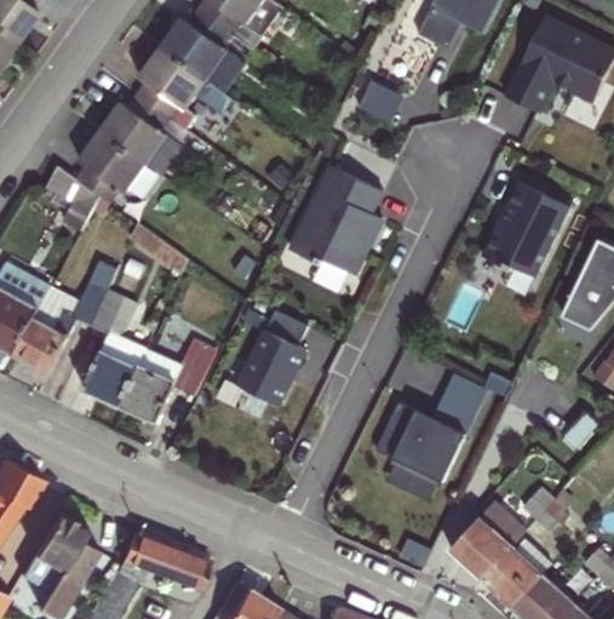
[(0,27),(17,39),(38,11),(32,6),(34,0),(0,0),(0,27)]
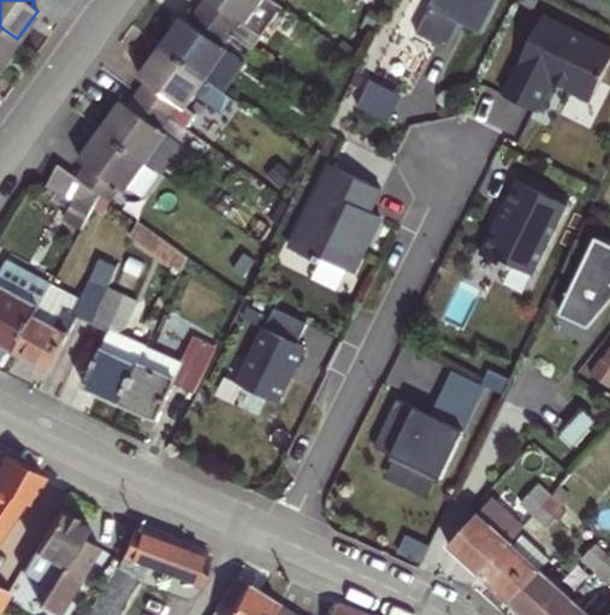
[(202,0),(205,1),(197,12),(231,37),(238,27),(244,31),(261,0),(202,0)]
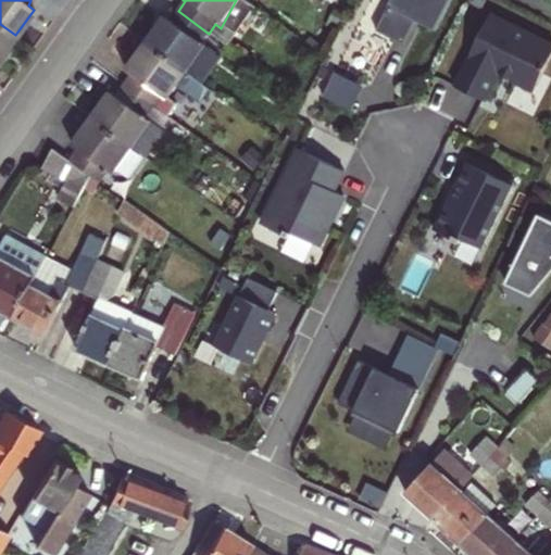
[(391,0),(377,28),(404,42),(418,14),(439,24),(451,0),(391,0)]
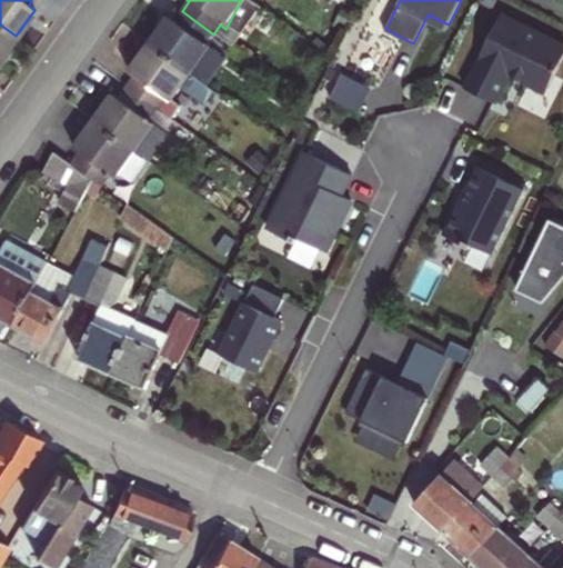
[(167,19),(148,45),(190,77),(210,49),(204,46),(213,35),(182,11),(173,23),(167,19)]
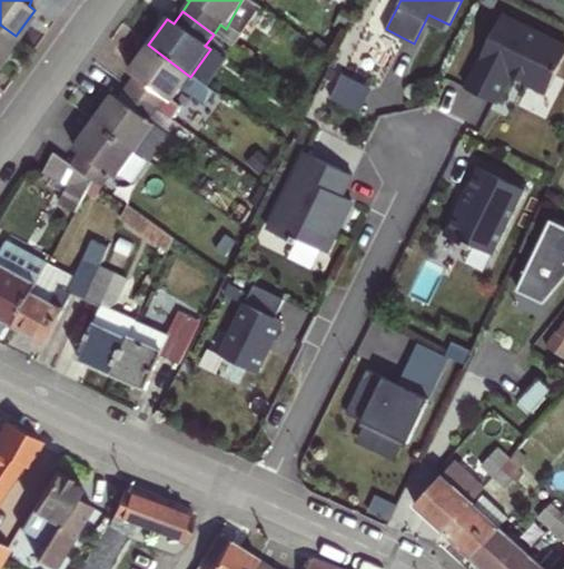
[(563,49),(563,42),(500,11),(464,85),(494,100),(507,72),(544,90),(563,49)]
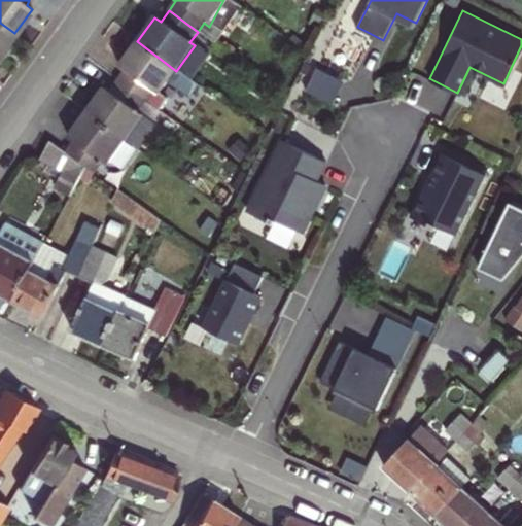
[(0,51),(14,33),(0,23),(0,51)]
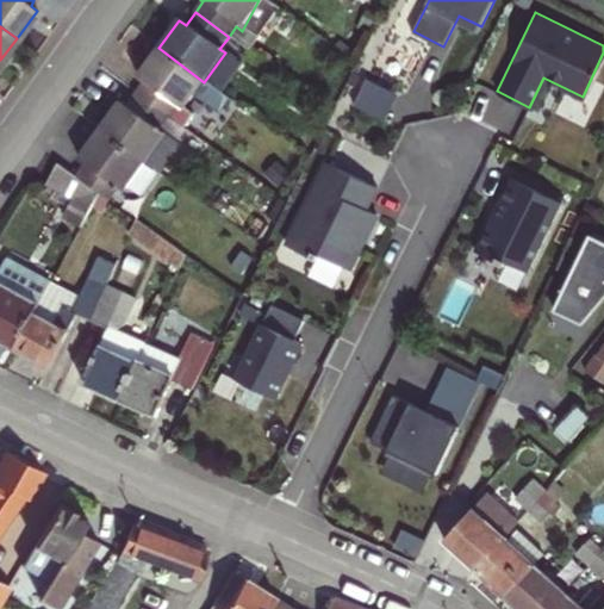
[(143,82),(136,93),(169,118),(178,107),(184,111),(204,82),(159,48),(137,78),(143,82)]
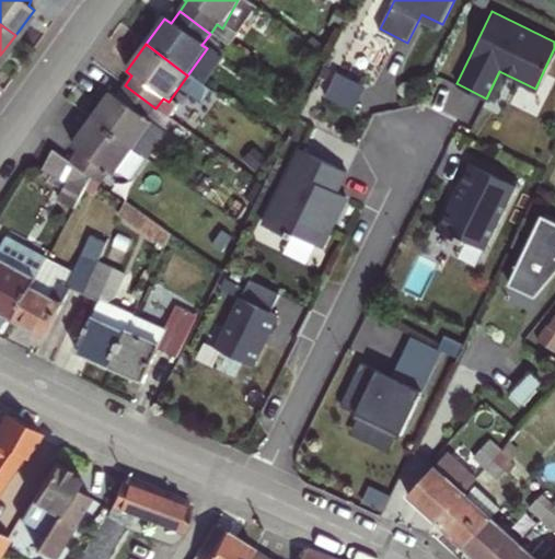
[(336,70),(327,88),(356,102),(365,84),(336,70)]
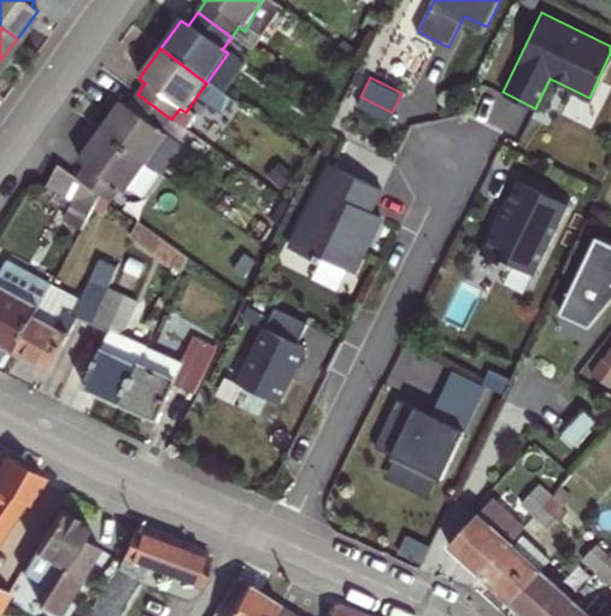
[(122,103),(100,130),(147,166),(168,136),(163,133),(171,119),(137,94),(128,107),(122,103)]
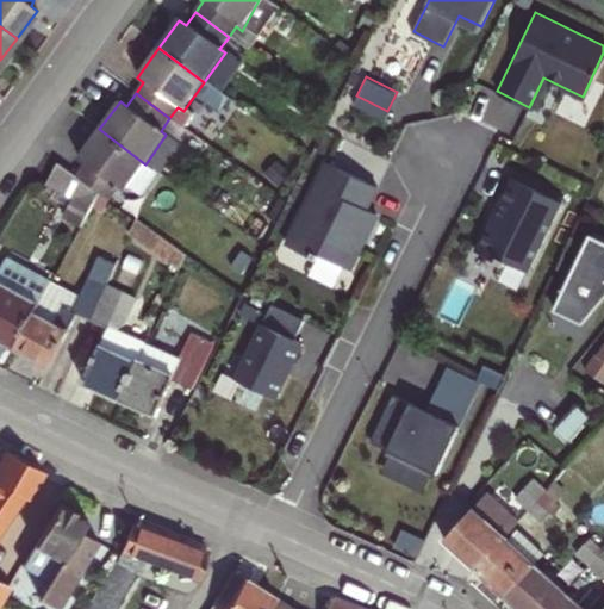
[(356,95),(352,104),(384,119),(387,111),(356,95)]
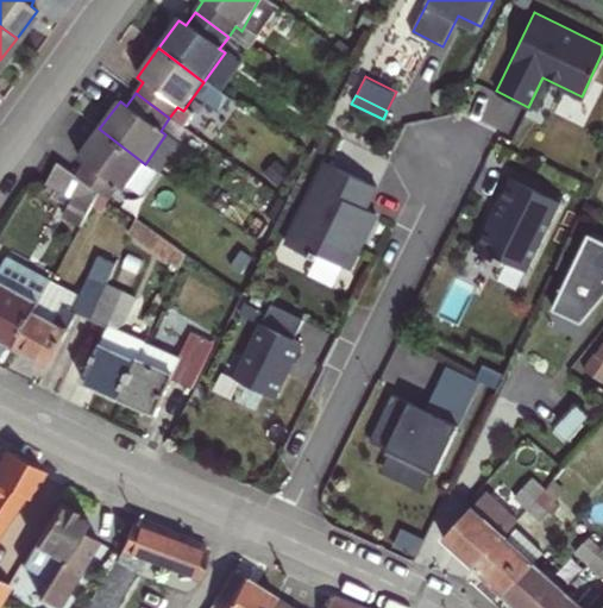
[(85,164),(75,177),(98,195),(108,202),(118,189),(124,194),(145,164),(99,129),(77,158),(85,164)]
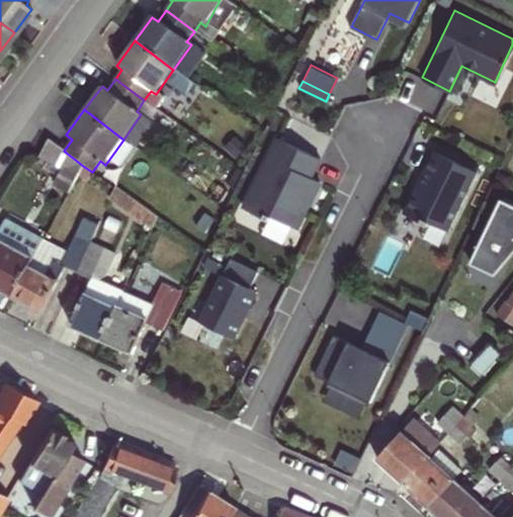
[(318,150),(326,134),(284,115),(277,132),(318,150)]
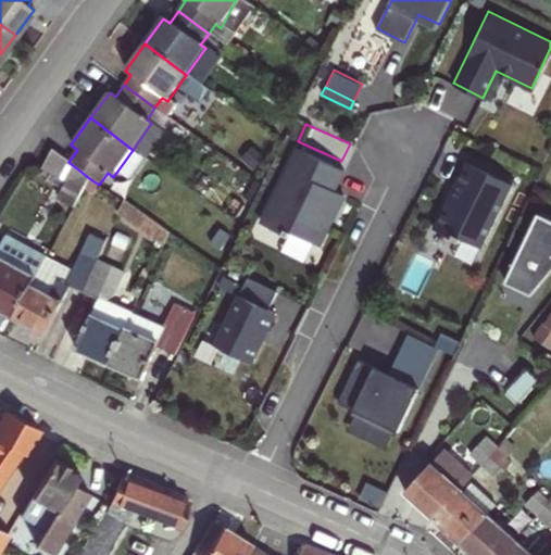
[(54,201),(71,211),(89,178),(69,162),(52,149),(42,163),(66,178),(54,201)]
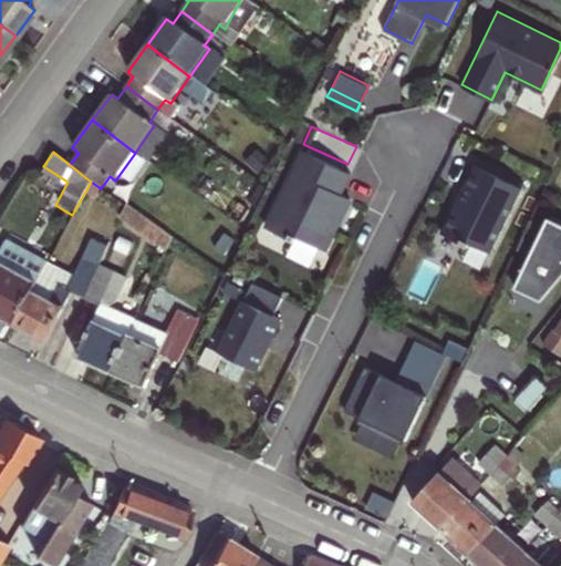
[(349,175),(303,152),(265,228),(292,243),(294,237),(323,251),(334,232),(331,230),(334,224),(336,224),(349,201),(339,195),(349,175)]
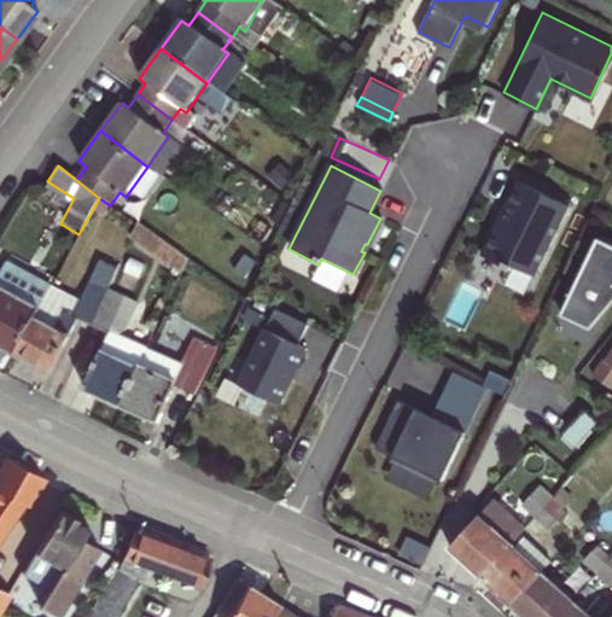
[(517,180),(502,209),(503,213),(497,226),(495,225),(479,255),(510,269),(512,266),(534,277),(569,205),(517,180)]
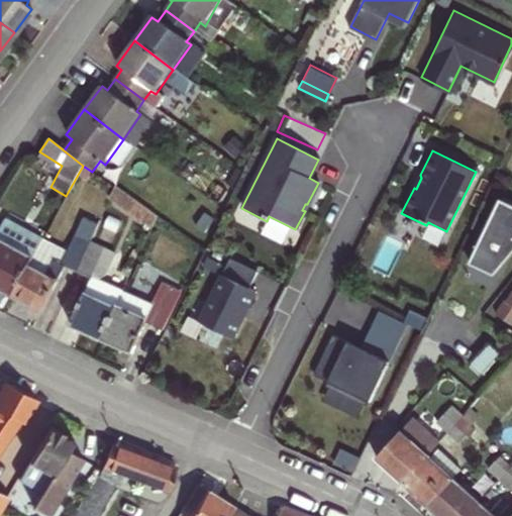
[(112,187),(106,198),(126,213),(131,202),(112,187)]
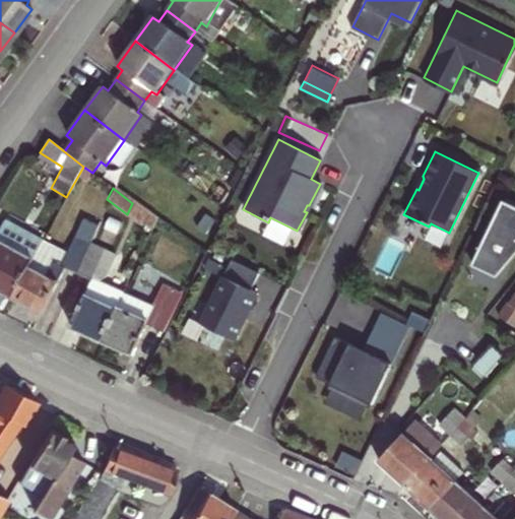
[(514,207),(500,201),(470,266),(497,278),(506,256),(512,259),(514,255),(514,207)]
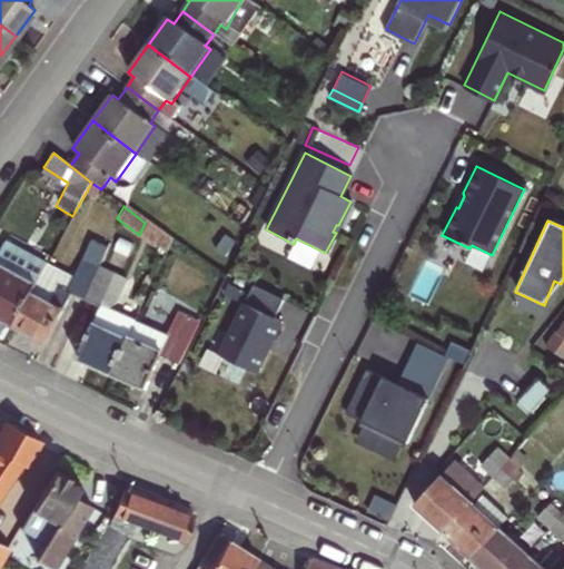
[(170,242),(145,223),(139,235),(164,254),(170,242)]
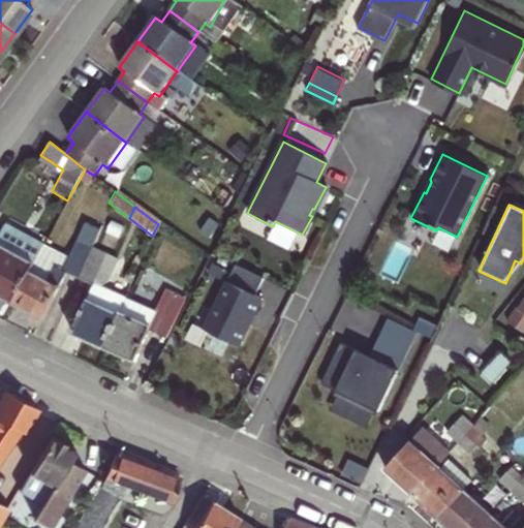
[(1,222),(0,224),(0,296),(10,302),(36,257),(42,245),(1,222)]
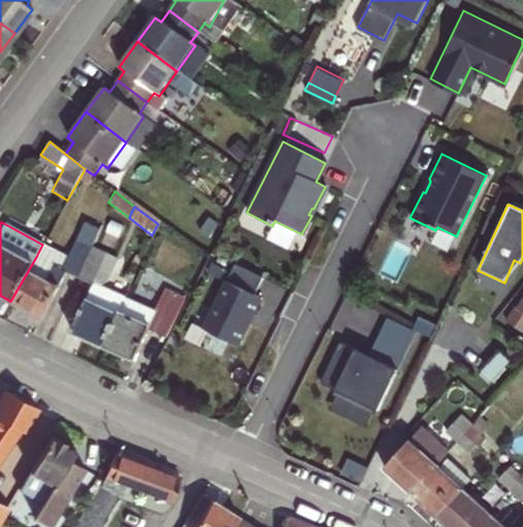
[(60,269),(36,257),(10,301),(40,317),(65,271),(73,276),(87,249),(72,240),(65,258),(60,269)]
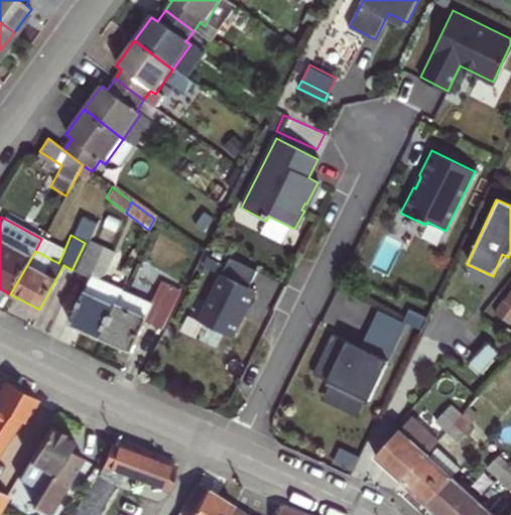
[(41,239),(35,251),(58,263),(64,252),(41,239)]
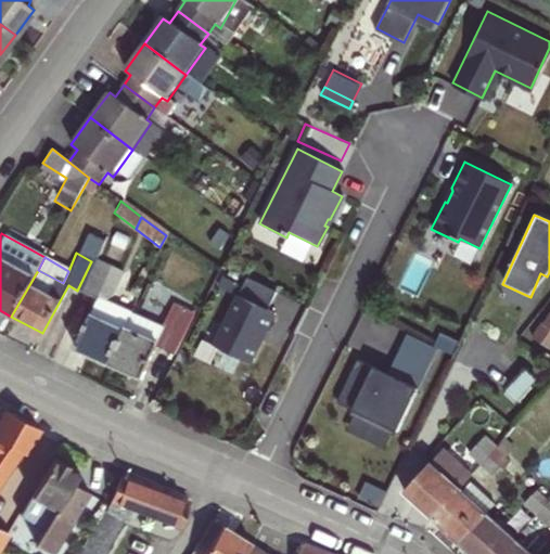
[(106,269),(91,261),(77,291),(76,292),(91,300),(68,347),(75,350),(100,299),(94,296),(106,269)]
